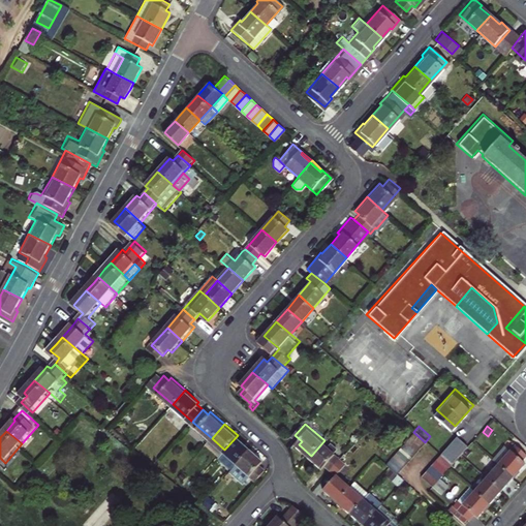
[(461,431),(445,449),(456,458),(457,459),(472,440),(461,431)]
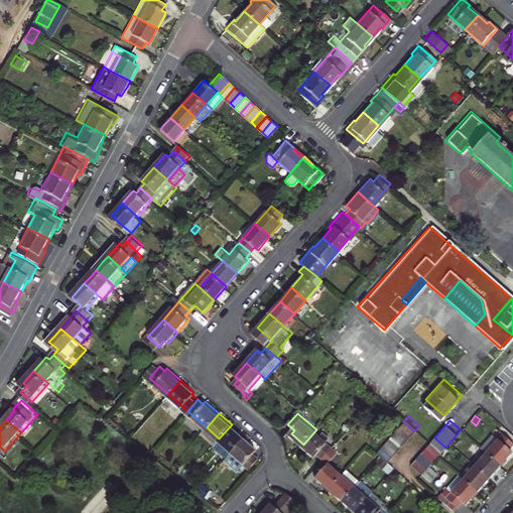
[(414,431),(403,421),(398,427),(409,436),(414,431)]
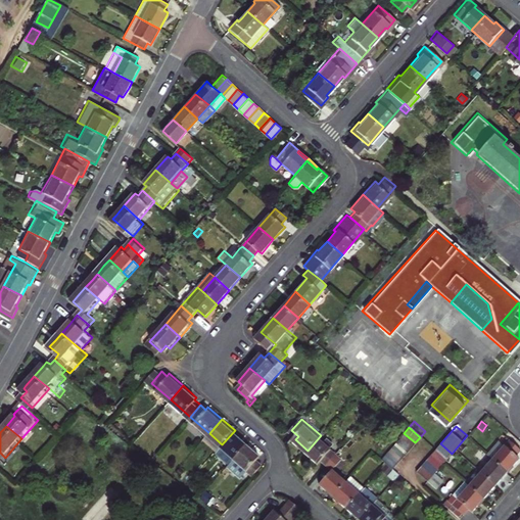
[(248,441),(235,430),(222,444),(220,448),(218,450),(231,461),(248,441)]
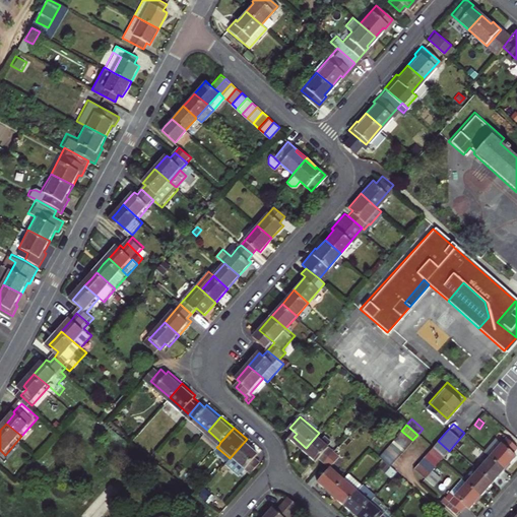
[(507,461),(516,448),(516,445),(516,444),(516,442),(516,436),(510,430),(505,436),(500,431),(489,445),(494,449),(507,461)]
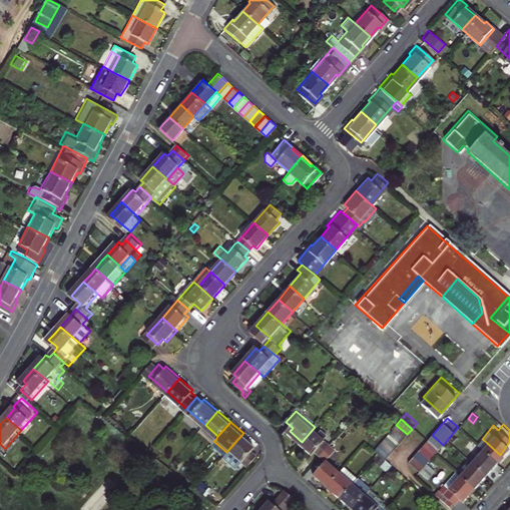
[(217,436),(205,425),(202,428),(215,440),(217,436)]
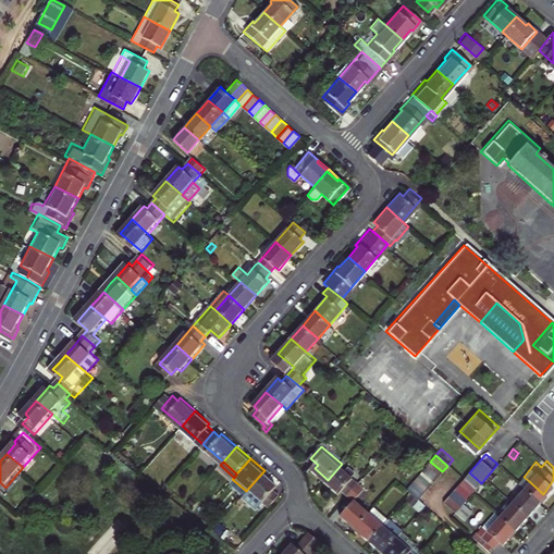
[(436,478),(442,471),(430,462),(425,467),(436,478)]
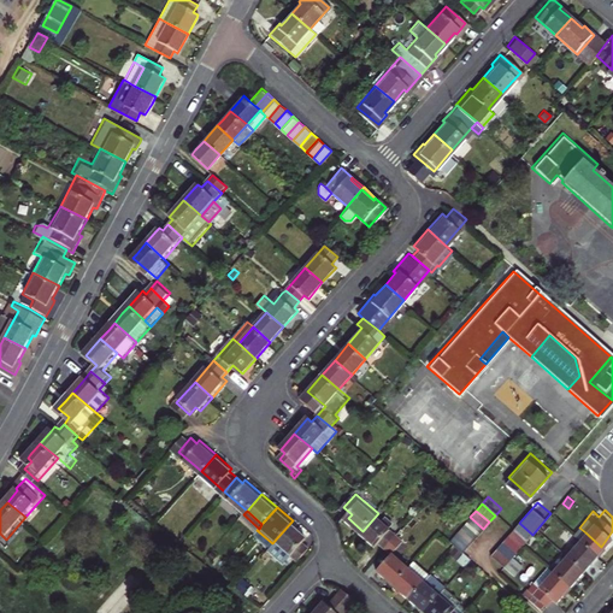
[(401,532),(378,513),(363,531),(379,544),(383,540),(390,546),(401,532)]
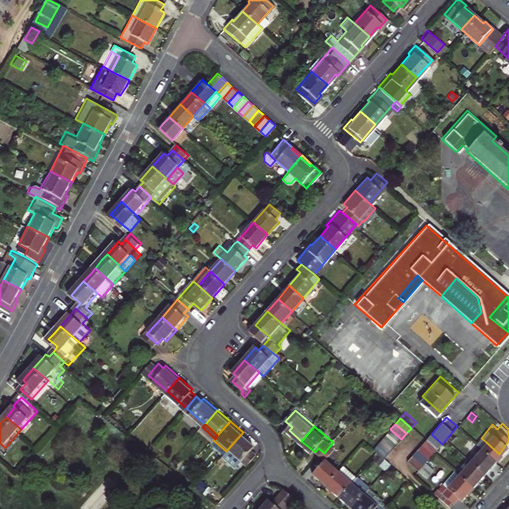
[(401,439),(390,429),(385,435),(396,445),(401,439)]
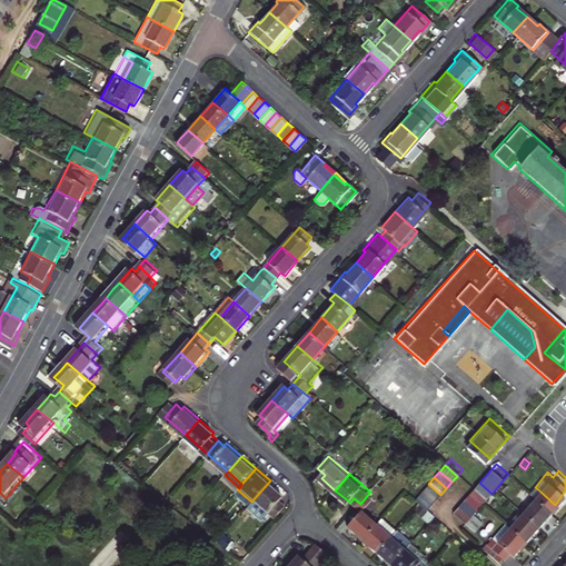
[(281,496),(285,494),(270,480),(251,502),(250,504),(265,517),(271,509),(277,515),(288,502),(281,496)]
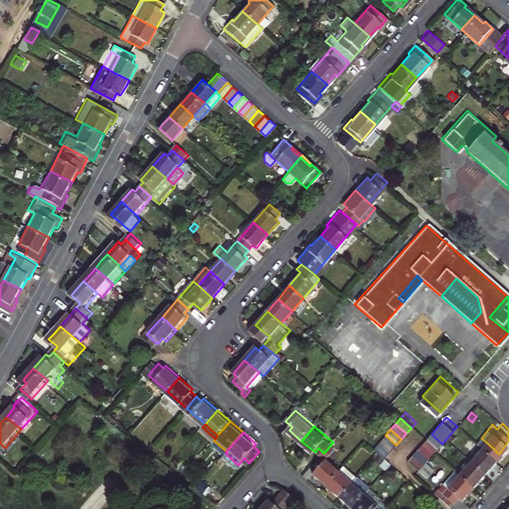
[(431,434),(430,434),(425,440),(436,449),(437,447),(441,443),(431,434)]
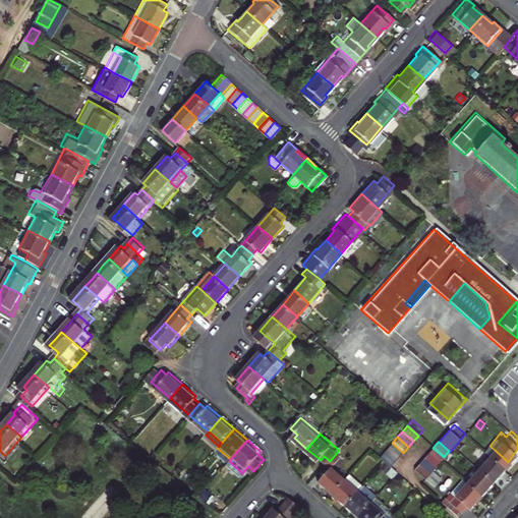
[(399,458),(403,453),(392,443),(388,448),(399,458)]
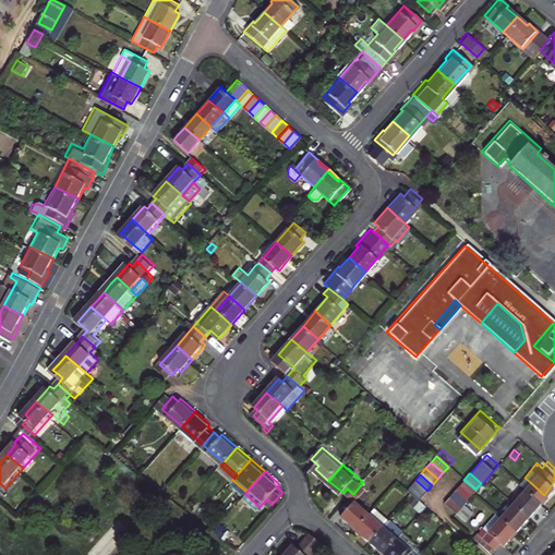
[(422,496),(427,491),(415,480),(410,486),(415,491),(422,496)]
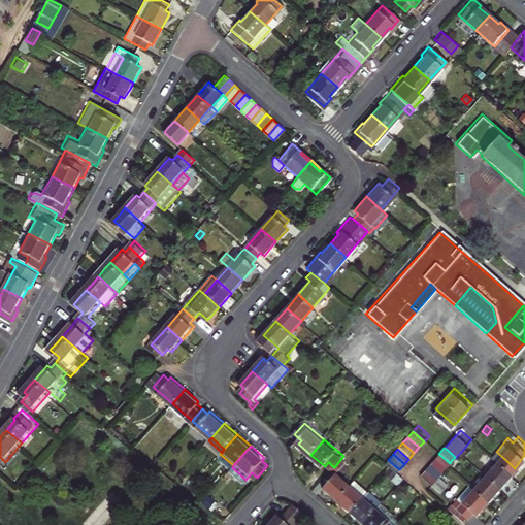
[(450,463),(438,454),(433,459),(445,468),(450,463)]
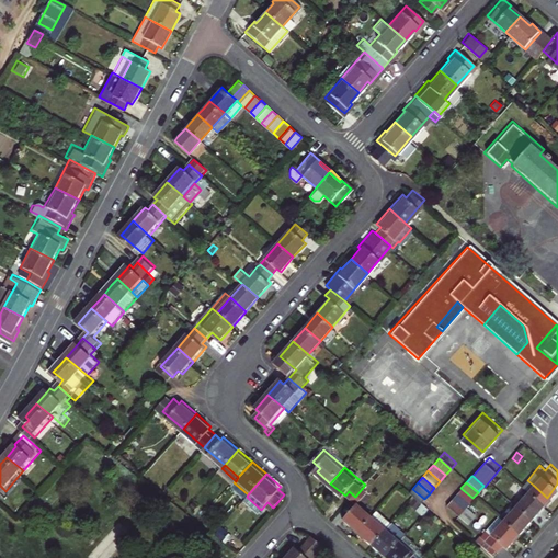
[(547,498),(533,485),(521,500),(535,512),(547,498)]
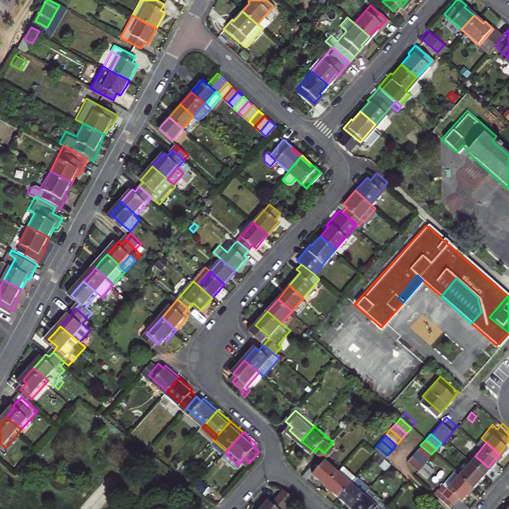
[(431,454),(420,445),(415,451),(426,460),(431,454)]
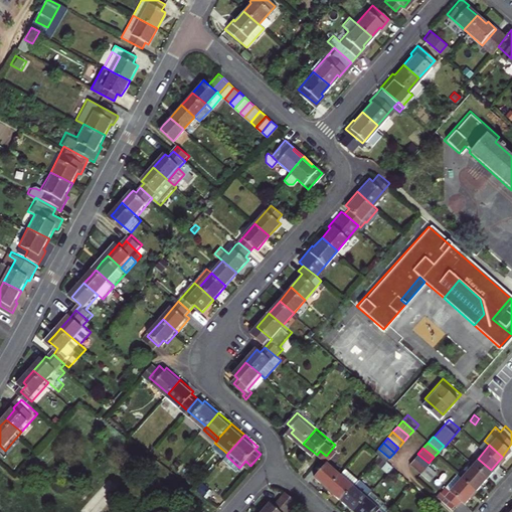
[(389,458),(383,453),(379,458),(386,464),(387,463),(390,459),(389,458)]
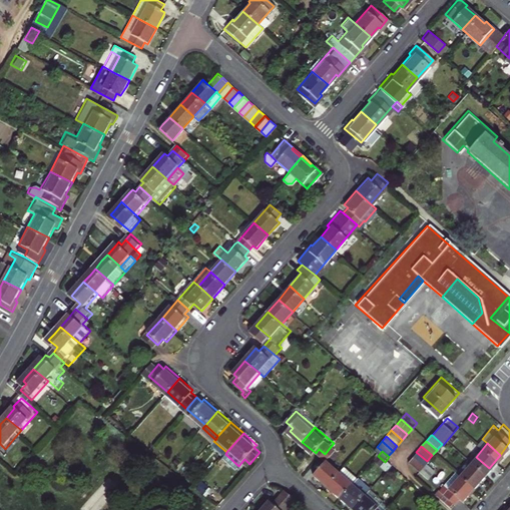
[(423,467),(427,461),(416,452),(412,457),(423,467)]
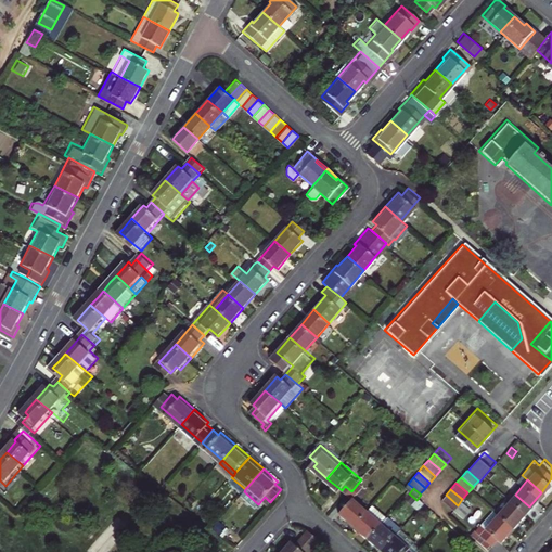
[(358,525),(372,509),(351,491),(341,504),(346,509),(344,512),(358,525)]
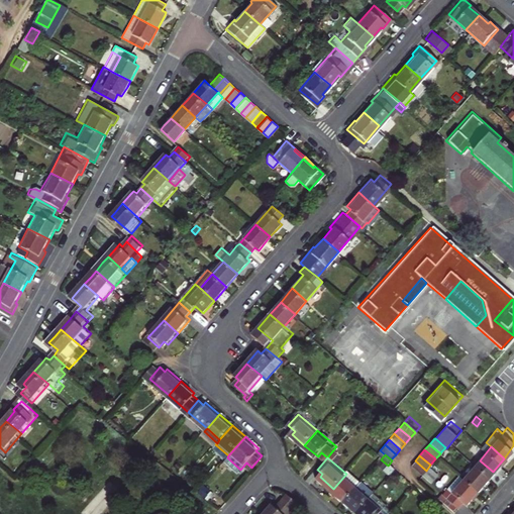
[(398,466),(392,460),(389,465),(394,470),(398,466)]
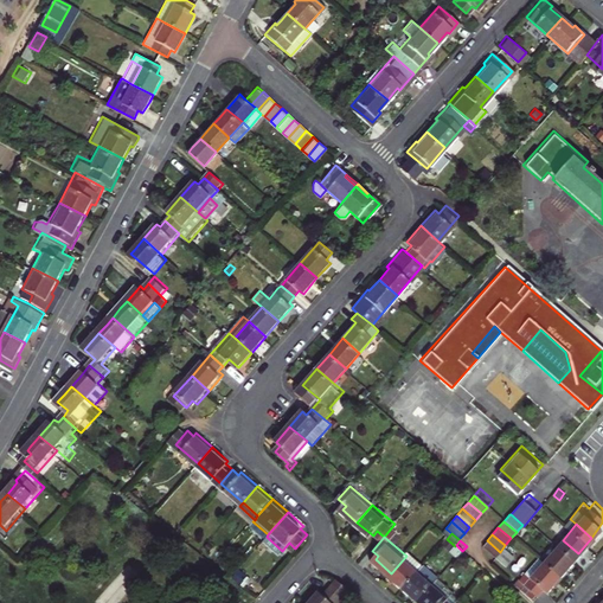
[(565,569),(578,553),(563,540),(550,556),(565,569)]
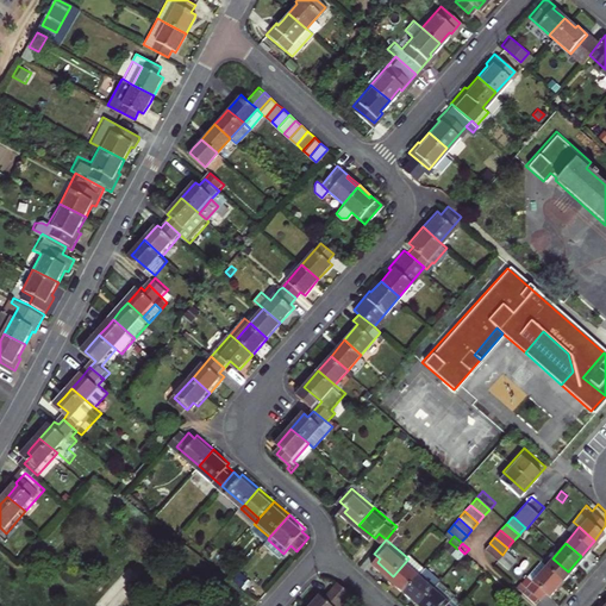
[(408,558),(393,576),(408,589),(429,564),(413,553),(408,558)]
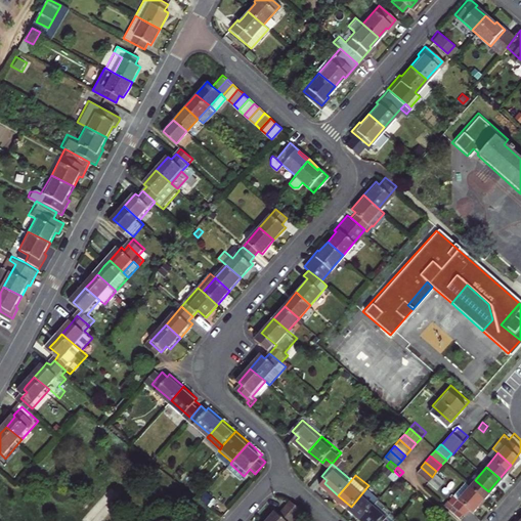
[(477,506),(488,491),(475,480),(470,476),(453,495),(469,509),(474,503),(477,506)]
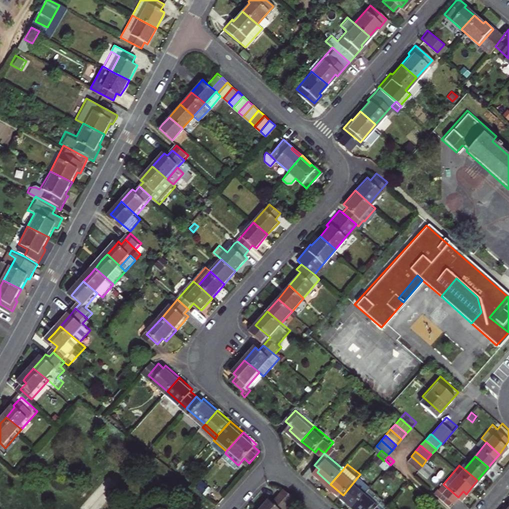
[(360,474),(343,495),(357,505),(374,485),(360,474)]
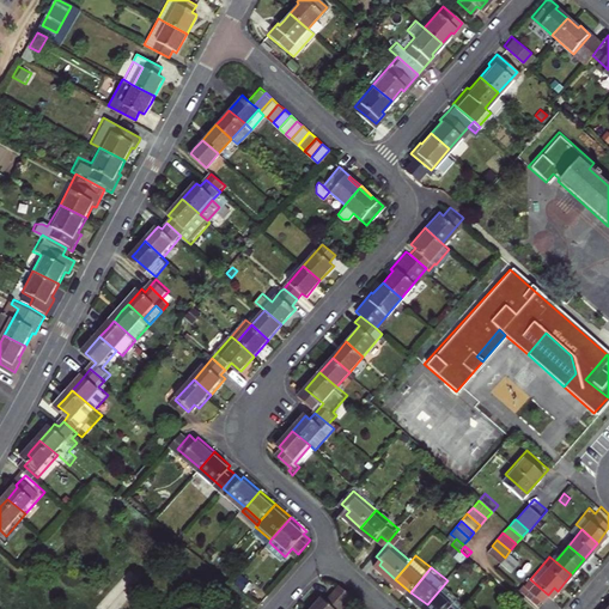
[(256,580),(245,571),(239,579),(250,589),(256,580)]
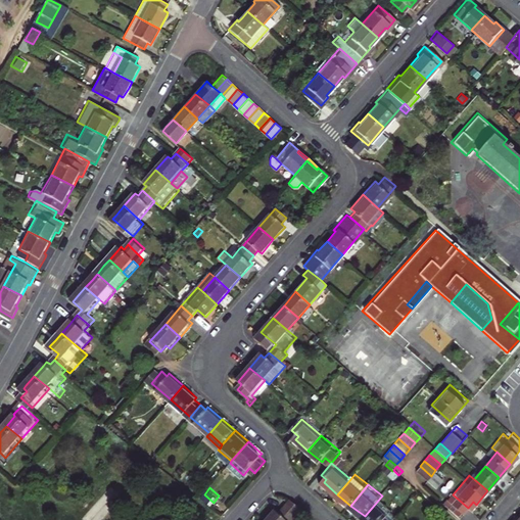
[(365,516),(368,519),(394,519),(399,514),(395,509),(396,508),(382,495),(365,516)]
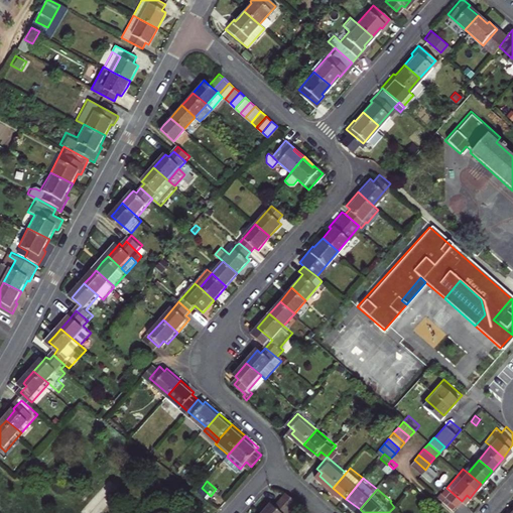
[(258,512),(284,512),(293,503),(282,493),(270,505),(267,503),(258,512)]
